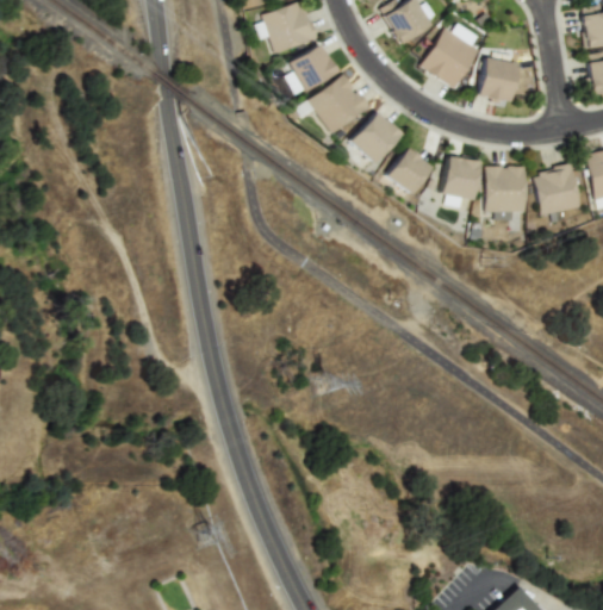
[(398,0),(395,0),(380,8),(401,44),(433,26),(417,0),(408,0),(402,4),(398,0)]
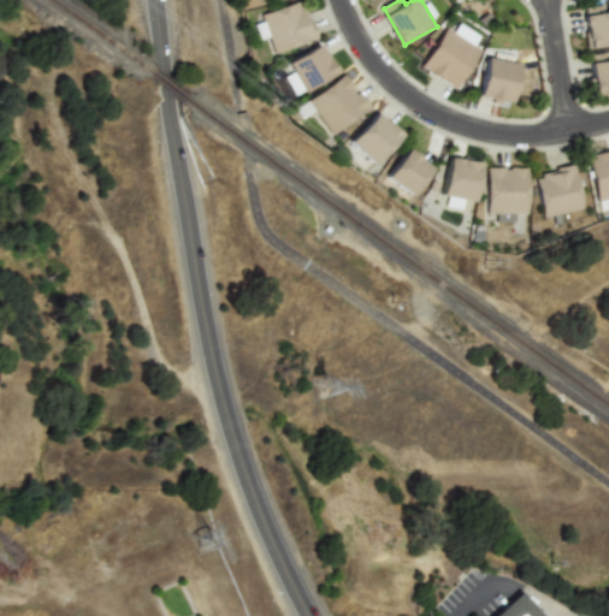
[(278,53),(320,41),(308,1),(266,13),(278,53)]
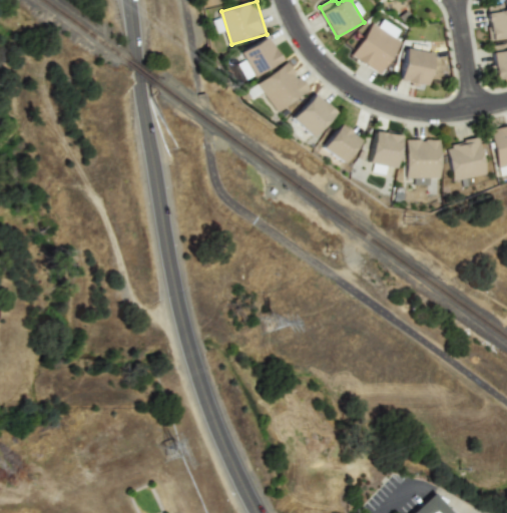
[(506,9),(506,4),(489,5),(493,40),(506,39),(506,9)]
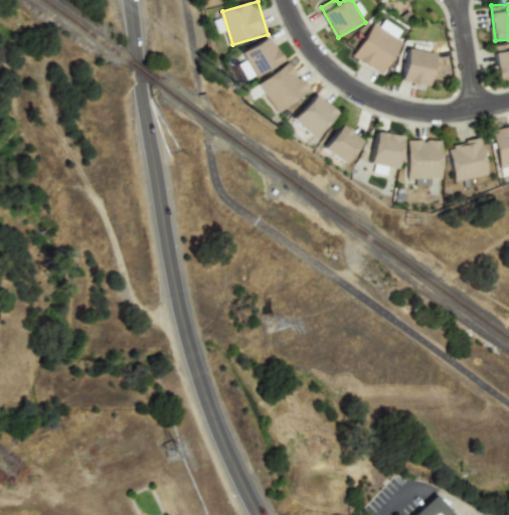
[(385,74),(405,41),(376,23),(356,56),(385,74)]
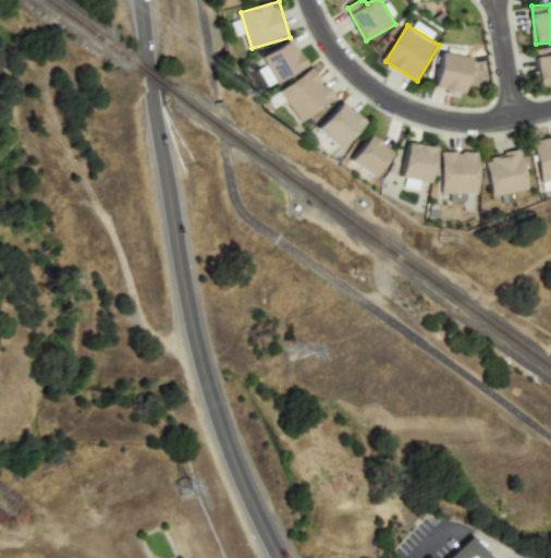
[(262,70),(272,86),(308,67),(294,39),(264,57),(269,65),(262,70)]
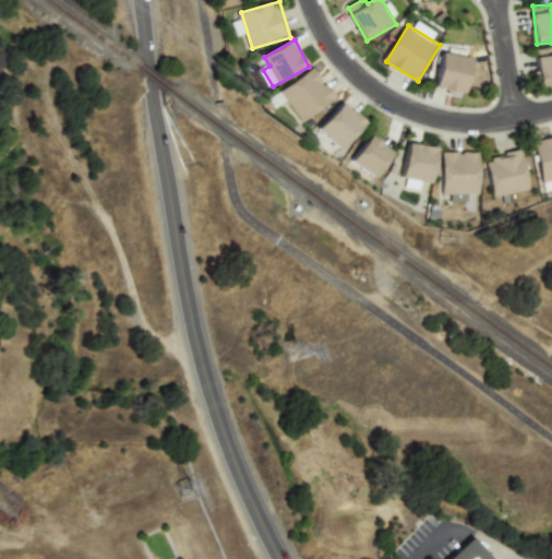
[(551,48),(538,49),(542,86),(551,84),(551,48)]
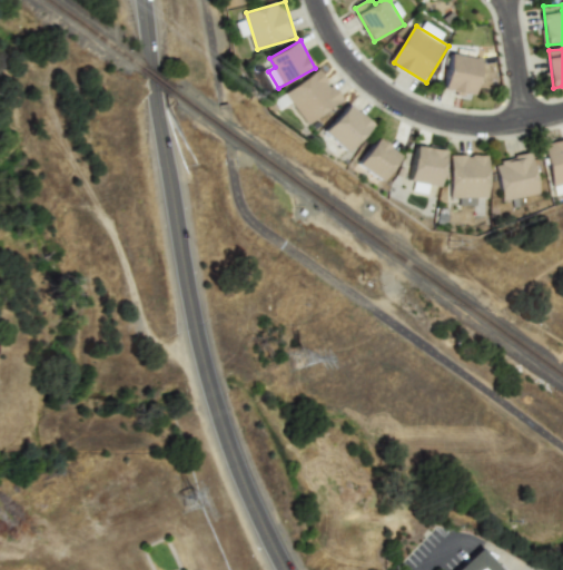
[(478,94),(482,58),(452,55),(447,91),(478,94)]
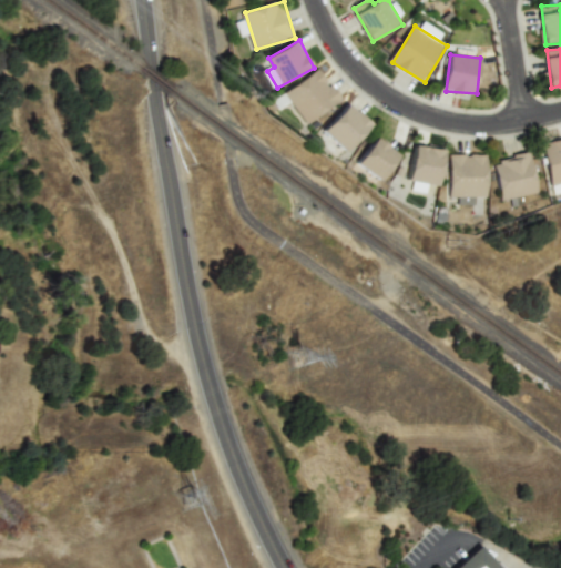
[(322,69),(288,93),(312,124),(345,99),(322,69)]
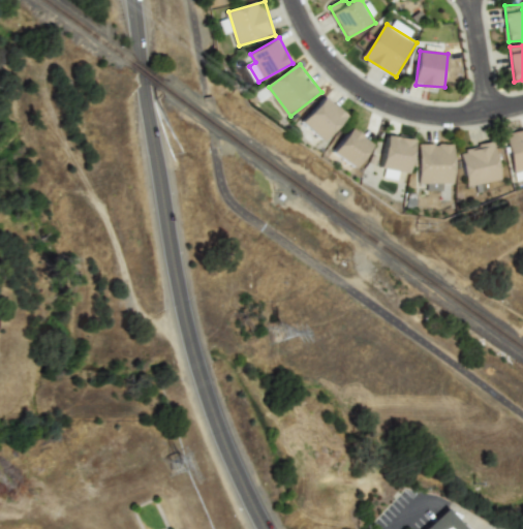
[(328,142),(348,115),(326,96),(305,123),(328,142)]
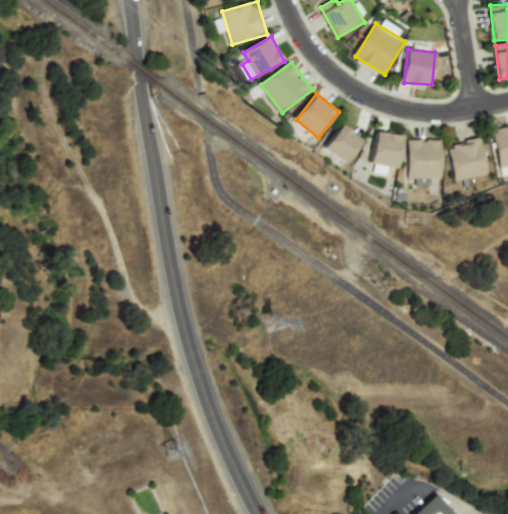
[(349,164),(364,138),(341,124),(326,150),(349,164)]
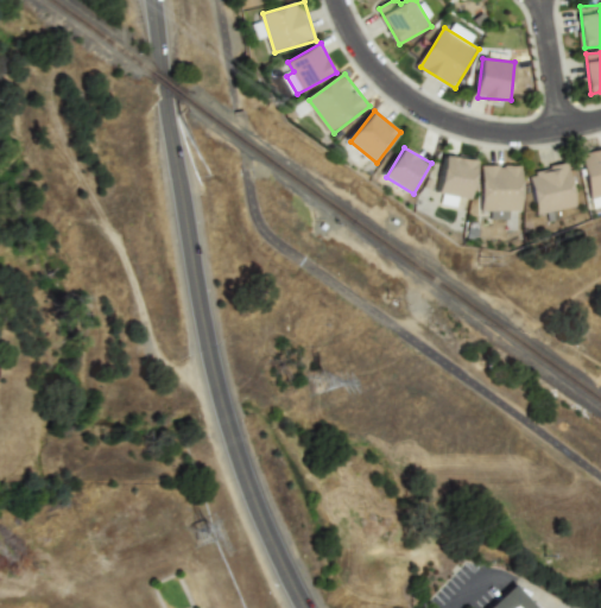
[(600,150),(583,153),(593,198),(600,197),(600,150)]
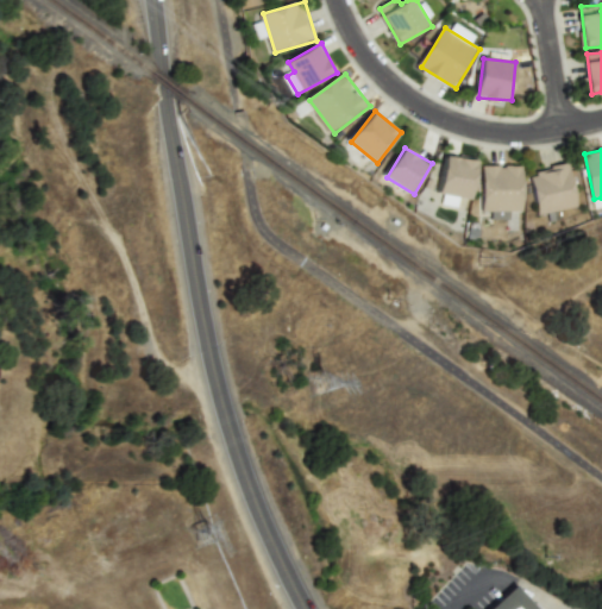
[(480,159),(446,156),(443,194),(475,198),(480,159)]
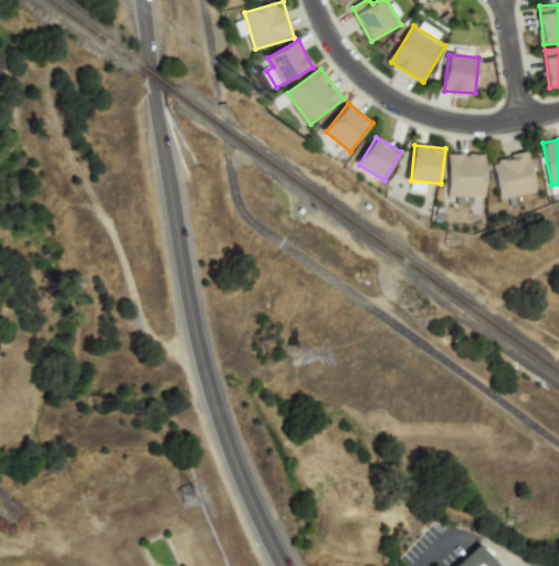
[(539,192),(533,153),(495,160),(503,200),(539,192)]
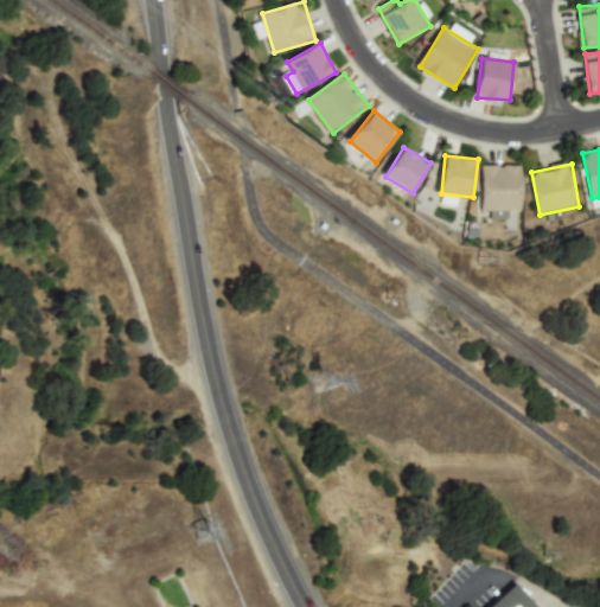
[(525,166),(484,165),(484,210),(524,211),(525,166)]
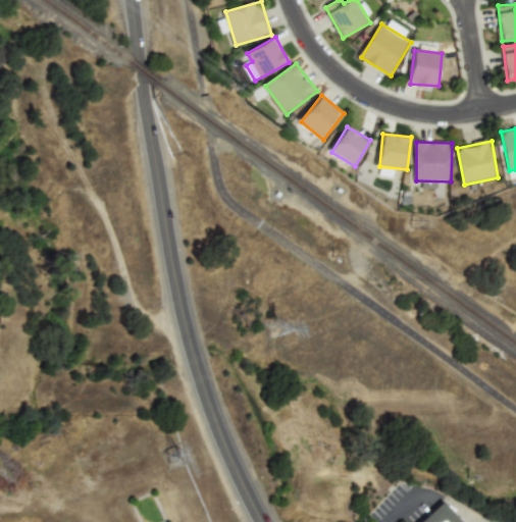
[(424,521),(442,507),(455,521),(424,521)]
